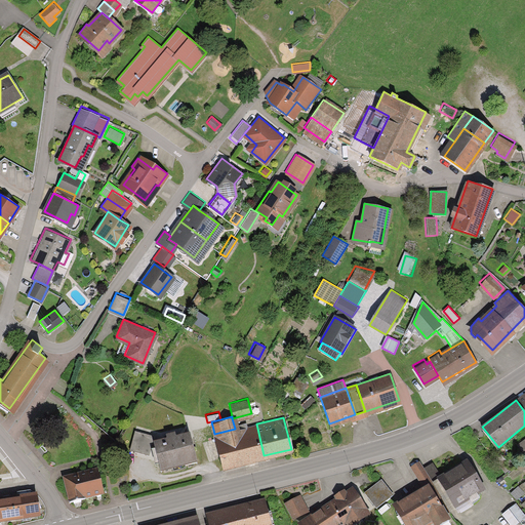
[(264,455),(256,423),(235,429),(214,434),(221,466),(264,455)]
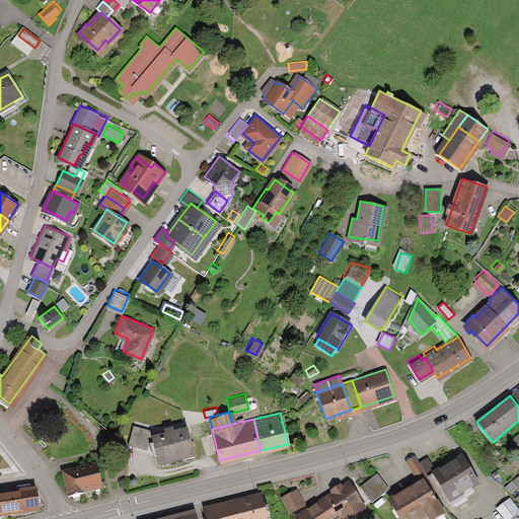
[(148,428),(131,424),(127,441),(143,445),(148,428)]
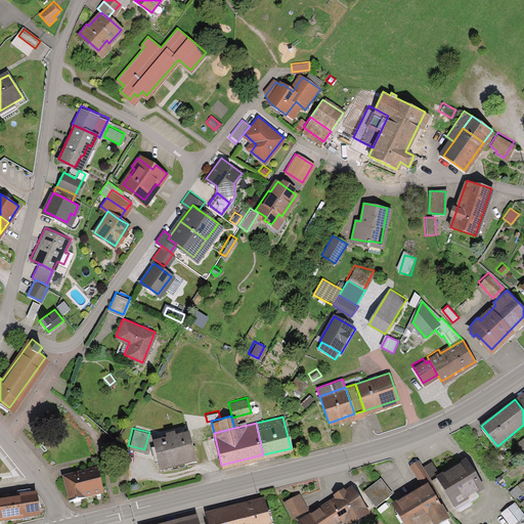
[(165,436),(153,439),(159,467),(197,459),(189,430),(176,433),(175,429),(164,431),(165,436)]
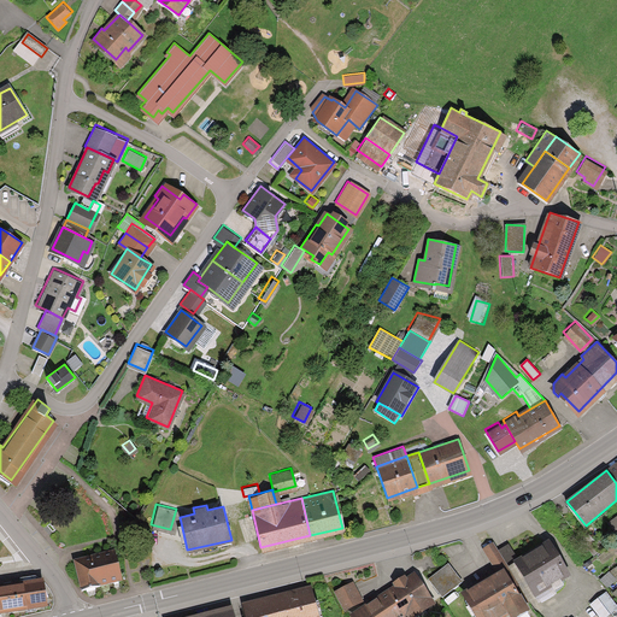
[(493,562),(504,556),(493,539),(483,545),(493,562)]
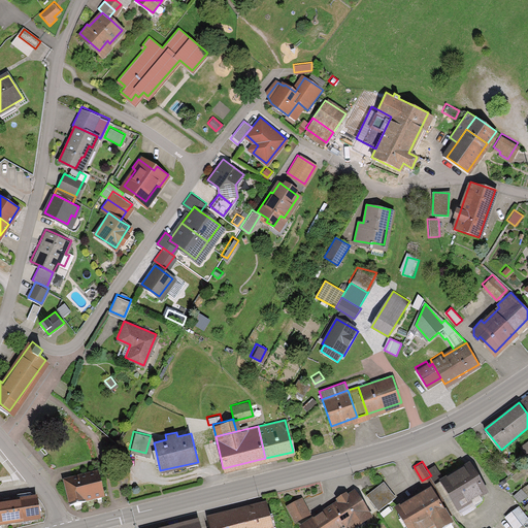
[(442,479),(458,505),(485,490),(468,463),(442,479)]
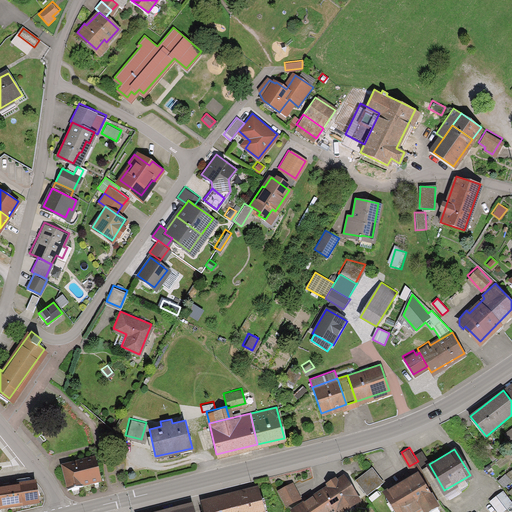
[(95,456),(60,463),(65,491),(100,484),(95,456)]
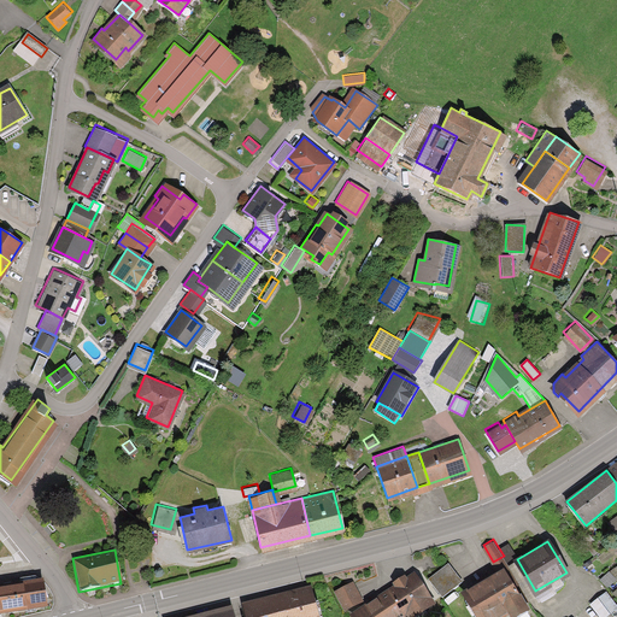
[(504,556),(493,562),(498,570),(503,568),(509,564),(504,556)]
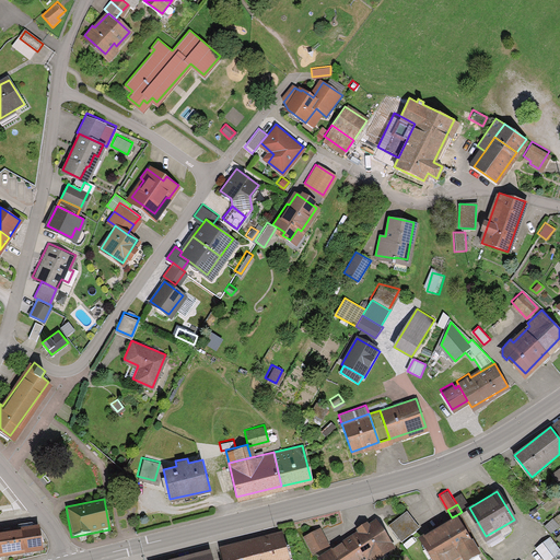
[(486,536),(469,508),(462,512),(479,541),(486,536)]
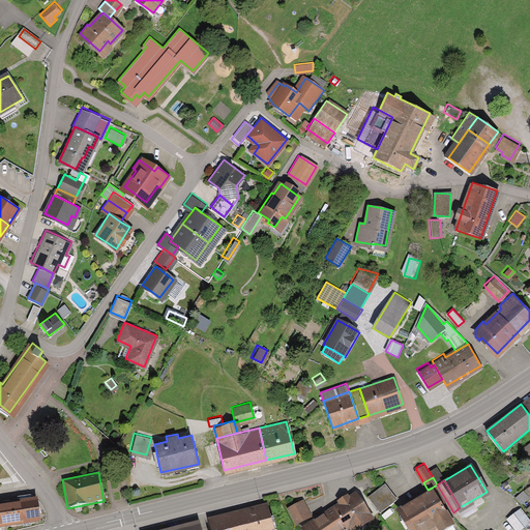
[(393,498),(382,481),(365,493),(378,509),(393,498)]
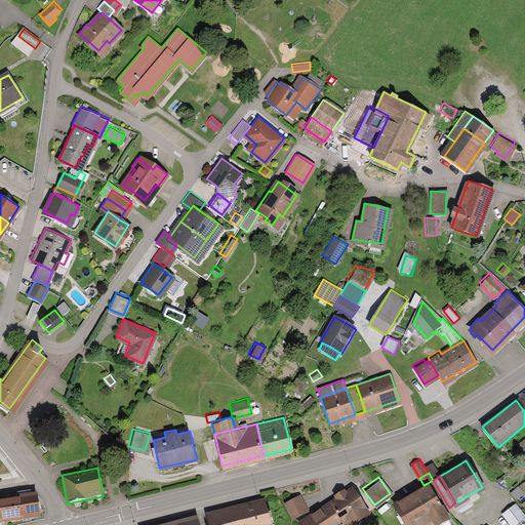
[(428,483),(444,511),(449,508),(433,480),(428,483)]
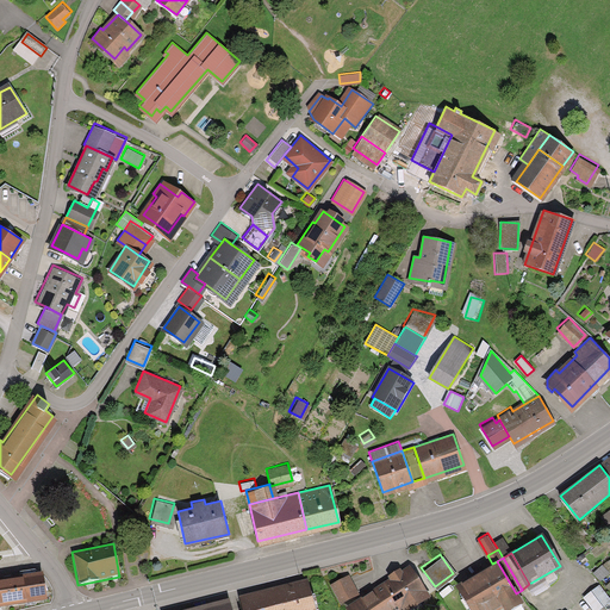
[(486,609),(516,593),(497,561),(492,564),(460,583),(475,609),(486,609)]
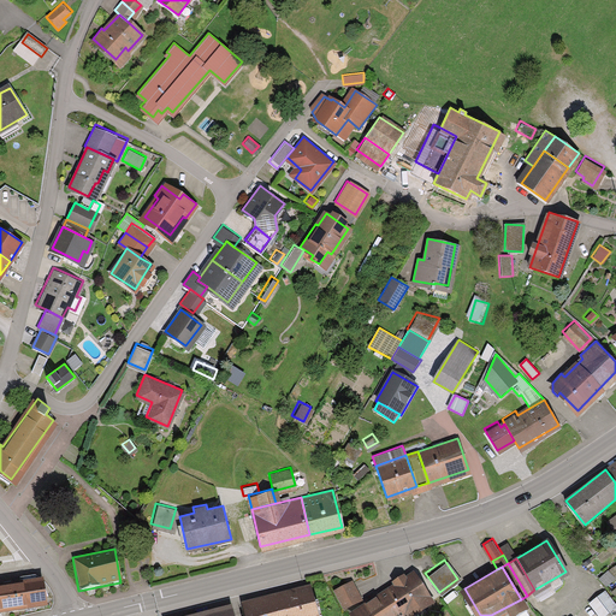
[(354,615),(396,615),(418,603),(421,608),(433,599),(413,570),(406,575),(402,572),(391,579),(394,582),(351,610),(354,615)]
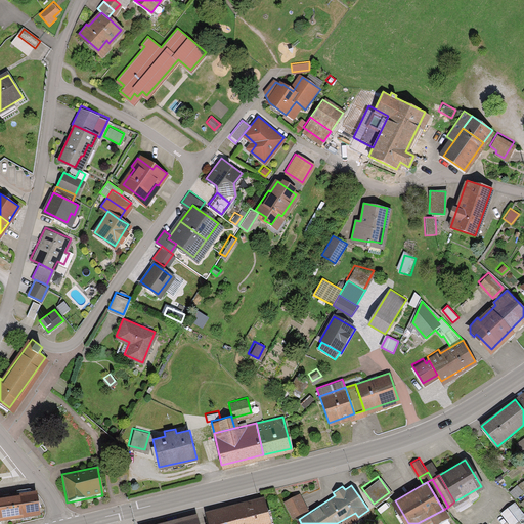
[(0,520),(41,515),(38,490),(19,493),(19,495),(0,497),(0,520)]
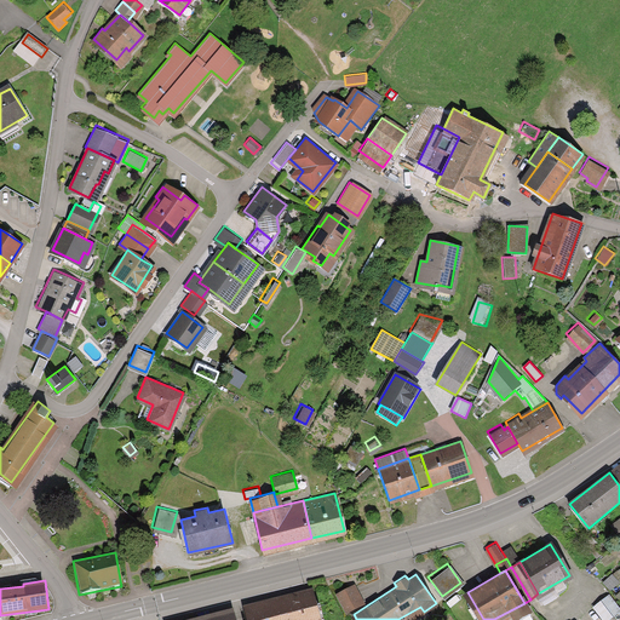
[(365,603),(354,584),(334,595),(345,614),(365,603)]
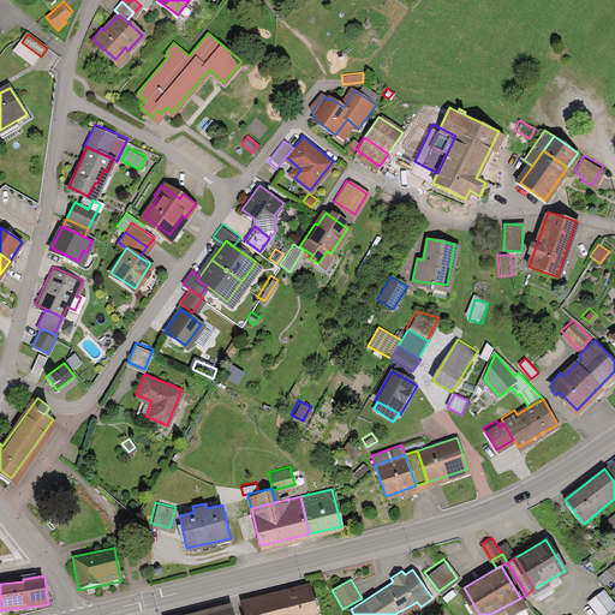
[(278,593),(284,614),(317,614),(311,586),(278,593)]
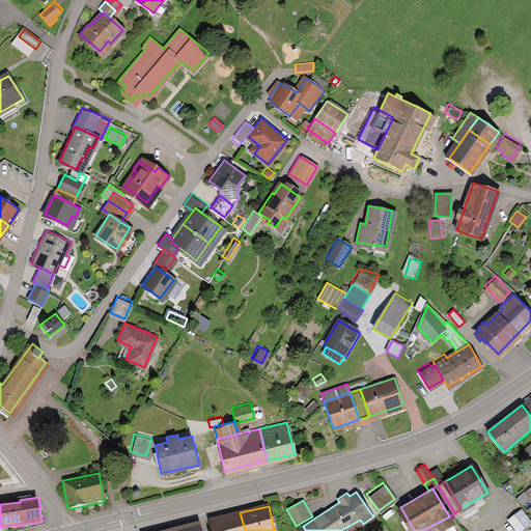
[(519,508),(506,519),(515,530),(516,530),(529,521),(519,508)]
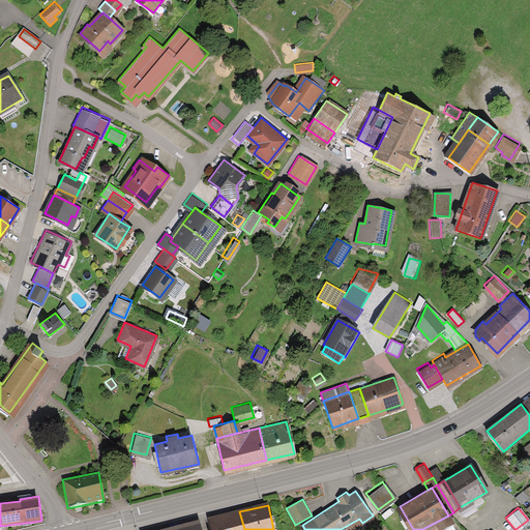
[(244,529),(239,511),(208,519),(210,529),(244,529)]
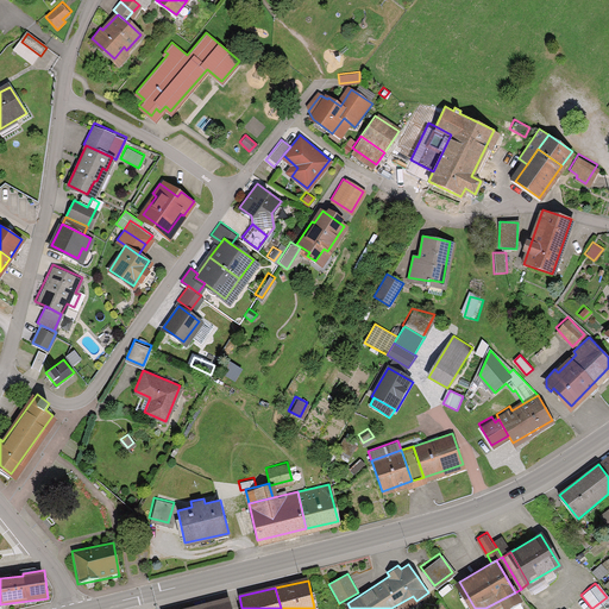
[(233,608),(231,596),(194,604),(194,608),(233,608)]
